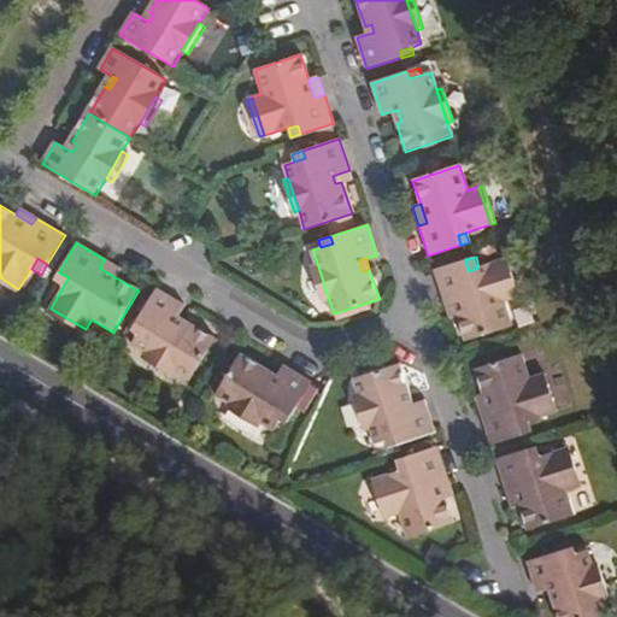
[(100,268),(113,276),(117,266),(105,259),(100,268)]
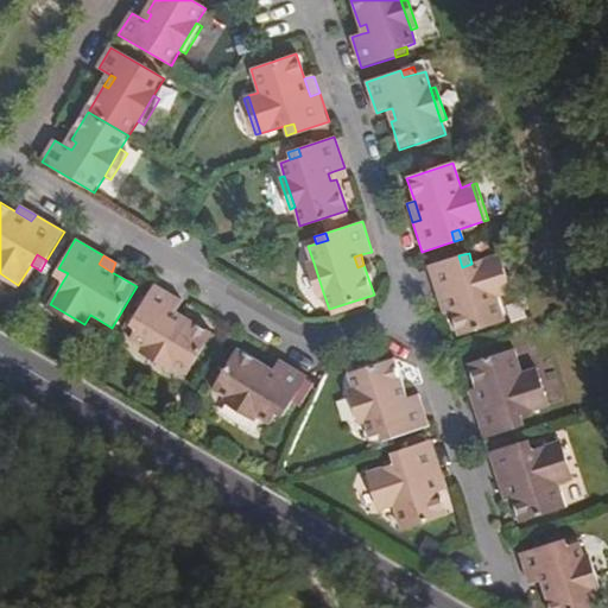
[(444,295),(450,310),(458,335),(504,322),(496,298),(507,295),(495,258),(494,257),(472,264),(462,267),(458,255),(426,266),(437,298),(444,295)]
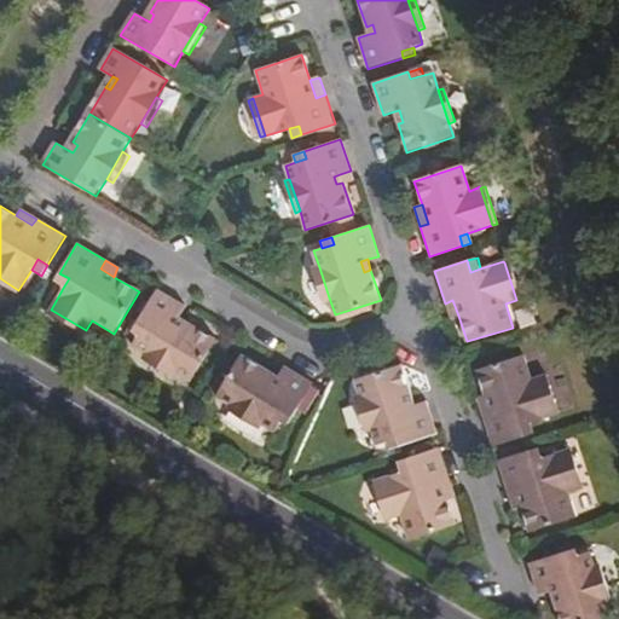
[(509,260),(504,262),(516,300),(520,299),(509,260)]
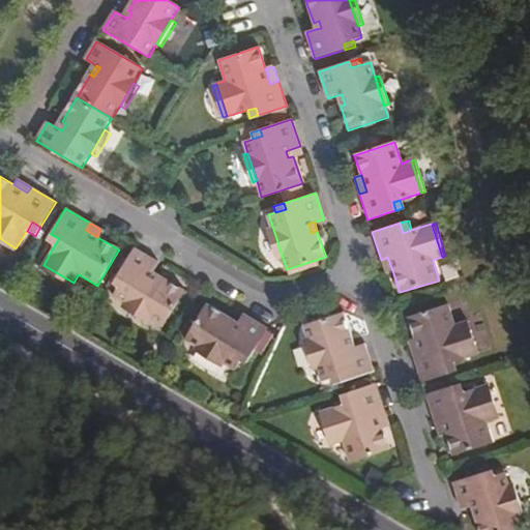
[(277,257),(282,255),(273,229),(268,231),(277,257)]
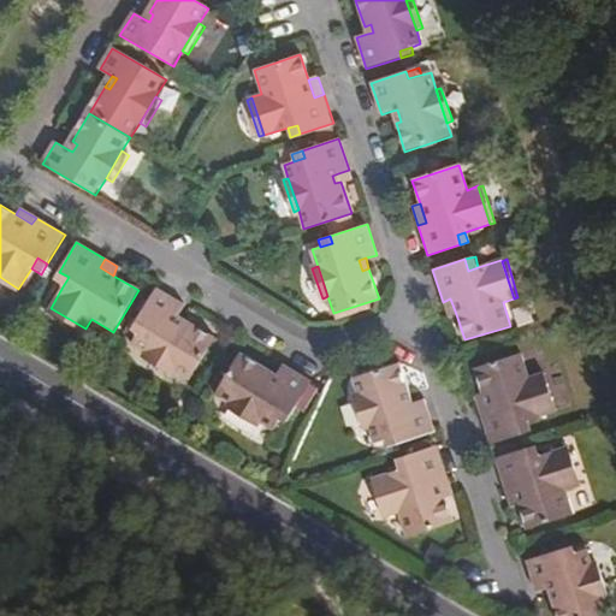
[(69,277),(59,272),(54,282),(63,286),(69,277)]
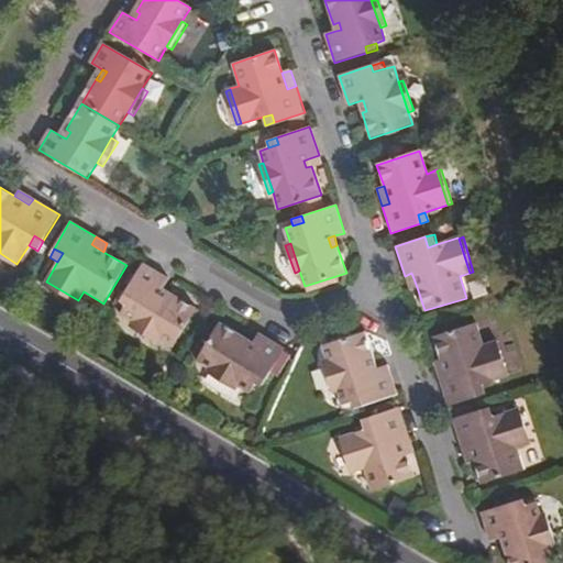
[(0,260),(14,269),(17,264),(0,253),(0,260)]
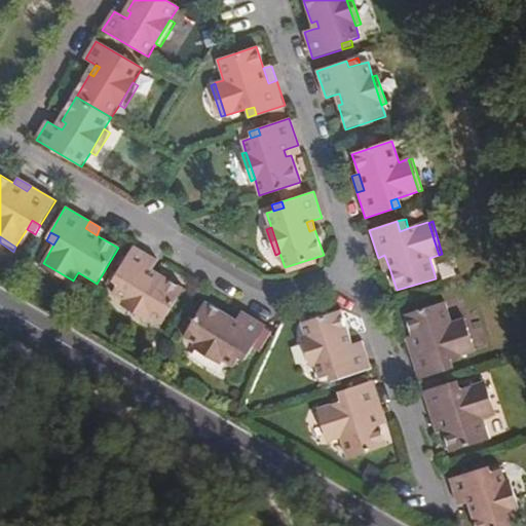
[(112,295),(123,301),(147,315),(161,324),(183,288),(157,273),(155,276),(149,272),(151,269),(156,261),(133,247),(116,274),(121,277),(116,287),(112,295)]
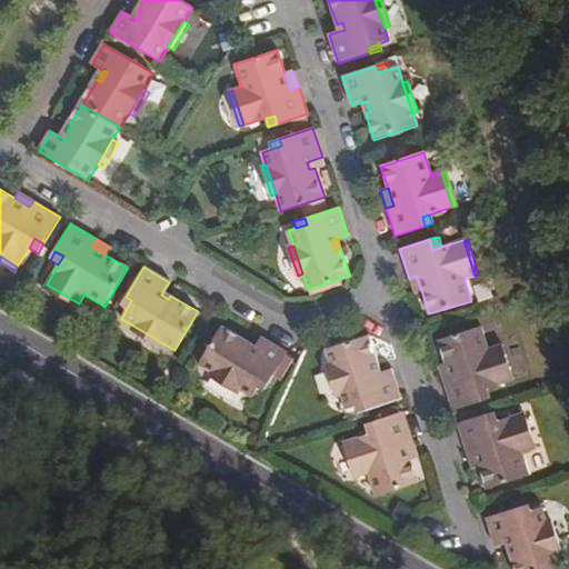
[(413,292),(421,290),(416,276),(409,279),(413,292)]
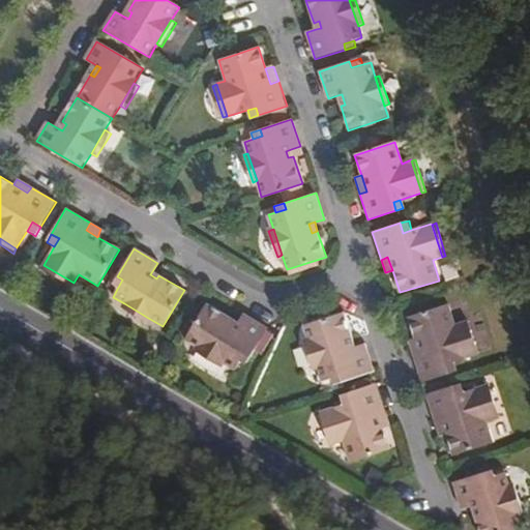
[(74,283),(43,265),(41,268),(71,286),(74,283)]
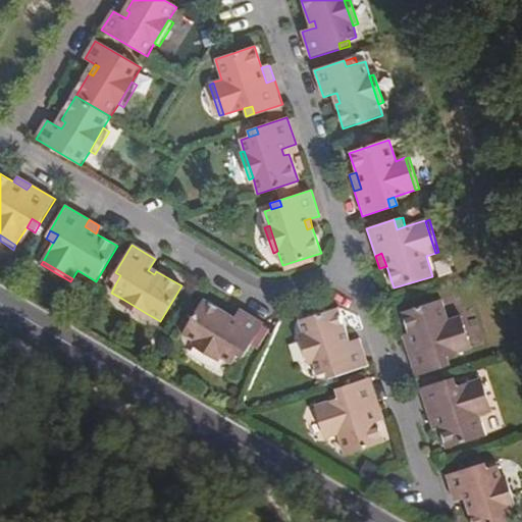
[(120,275),(115,272),(110,281),(115,284),(120,275)]
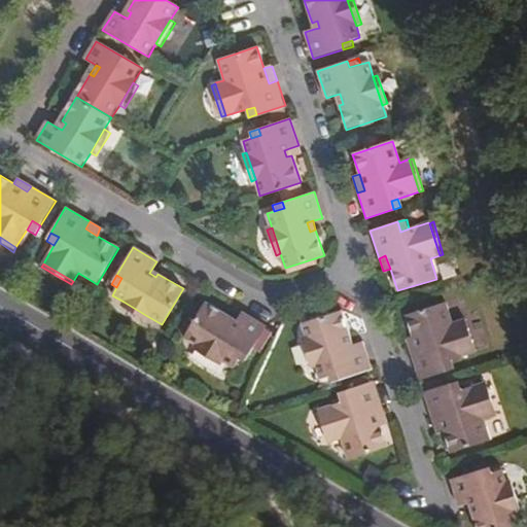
[(145,320),(147,316),(124,302),(121,306),(145,320)]
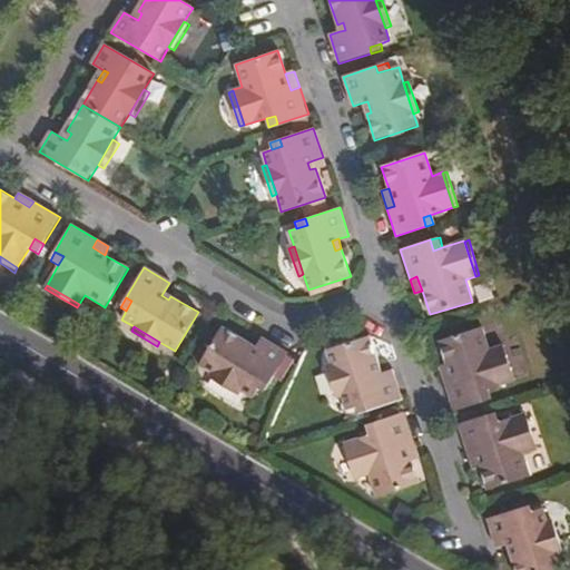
[(199,365),(212,373),(242,390),(253,396),(257,389),(263,380),(269,383),(286,353),(261,337),(255,346),(254,346),(252,350),(245,346),(247,342),(222,326),(199,365)]
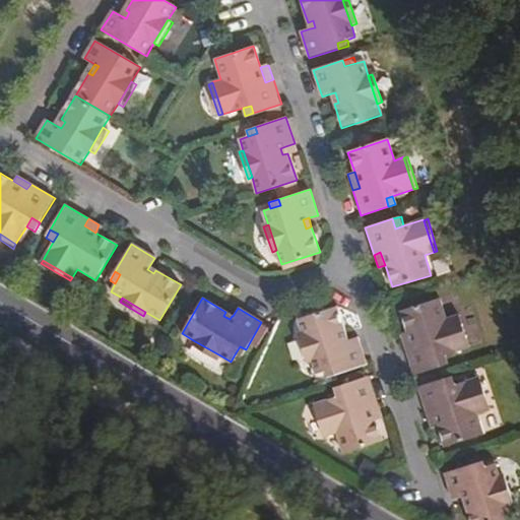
[(400,312),(408,335),(411,347),(405,349),(413,375),(439,367),(437,358),(446,355),(466,348),(456,316),(447,318),(440,299),(400,312)]
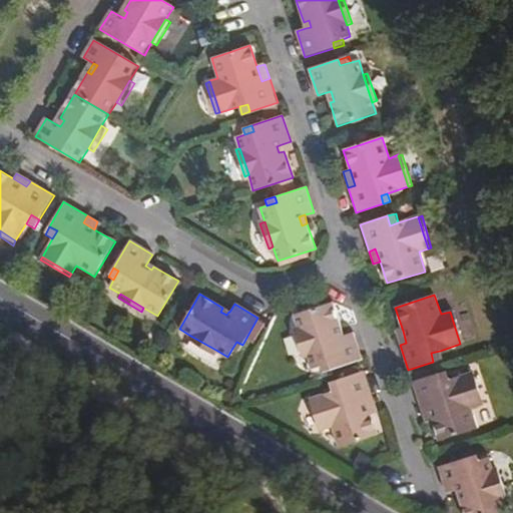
[(299,326),(308,354),(312,367),(321,364),(329,361),(332,368),(362,358),(353,332),(344,335),(340,337),(338,329),(342,328),(333,302),(295,315),(299,326)]
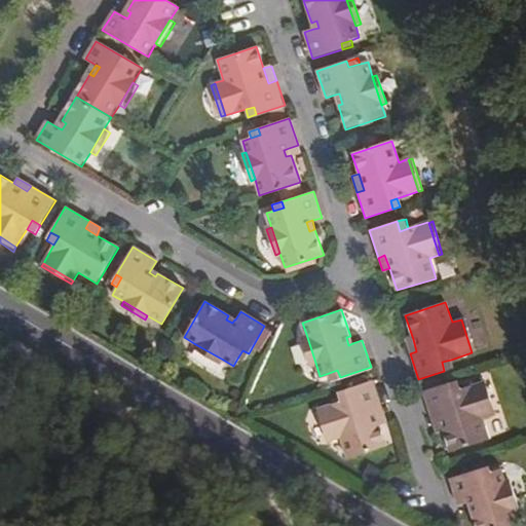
[(461,320),(472,352),(476,351),(464,318),(461,320)]
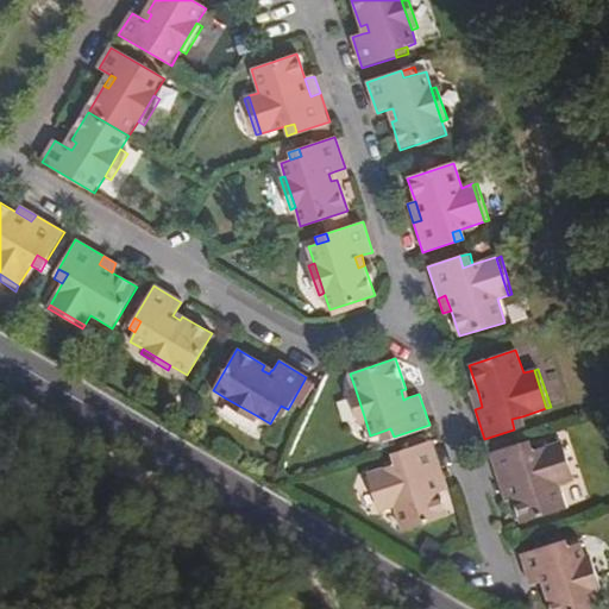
[(360,422),(365,420),(355,387),(349,388),(360,422)]
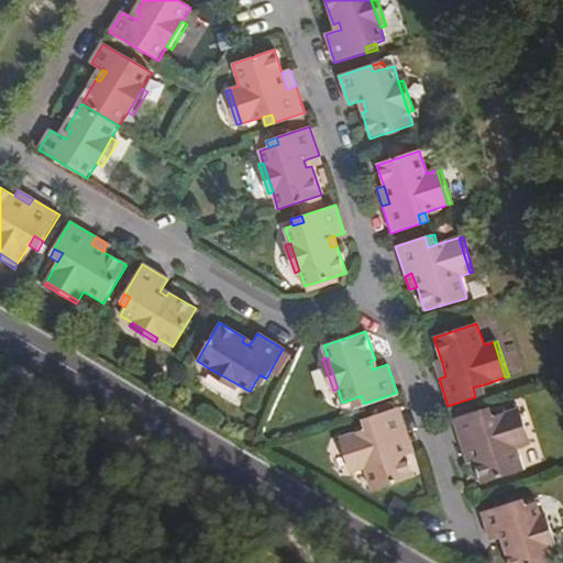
[(442,363),(434,365),(439,378),(445,376),(442,363)]
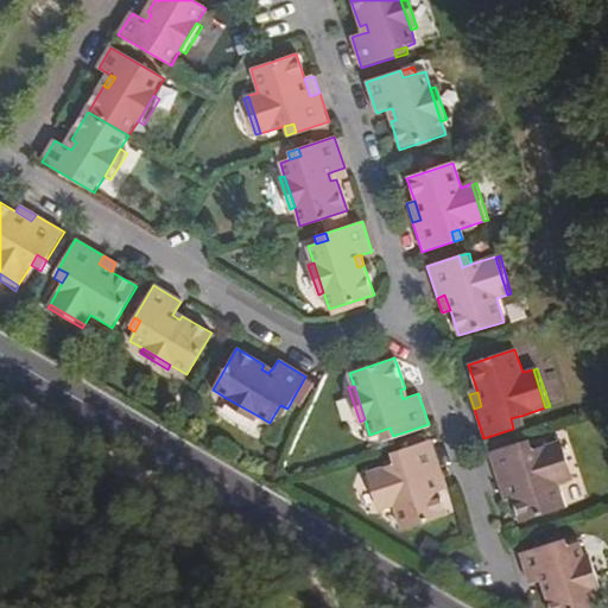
[(254,422),(258,416),(226,398),(223,403),(254,422)]
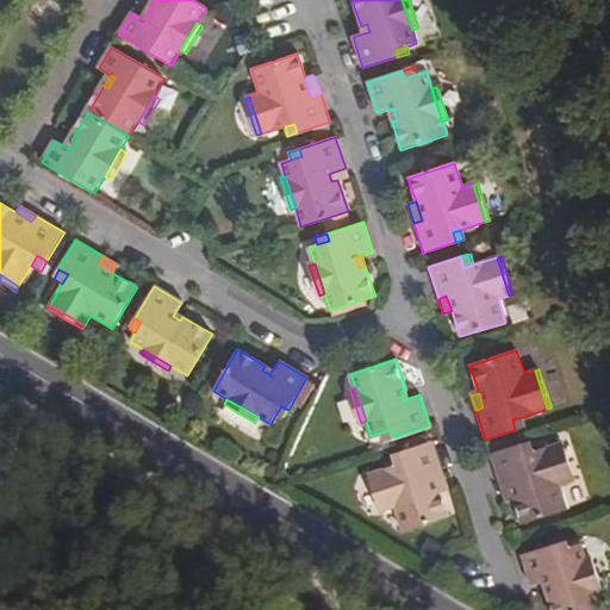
[(281,406),(275,416),(282,419),(288,410),(281,406)]
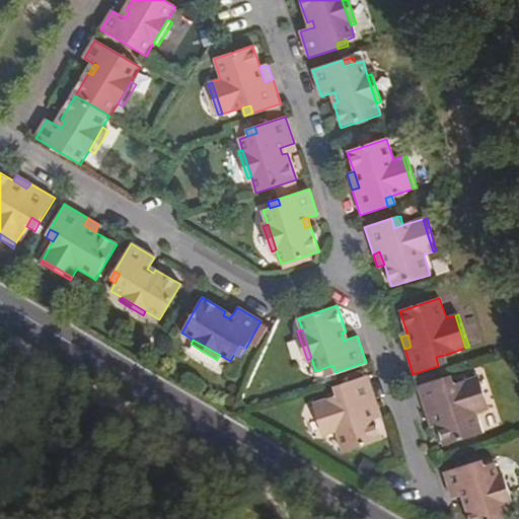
[(447,363),(445,355),(436,357),(438,366),(441,365),(447,363)]
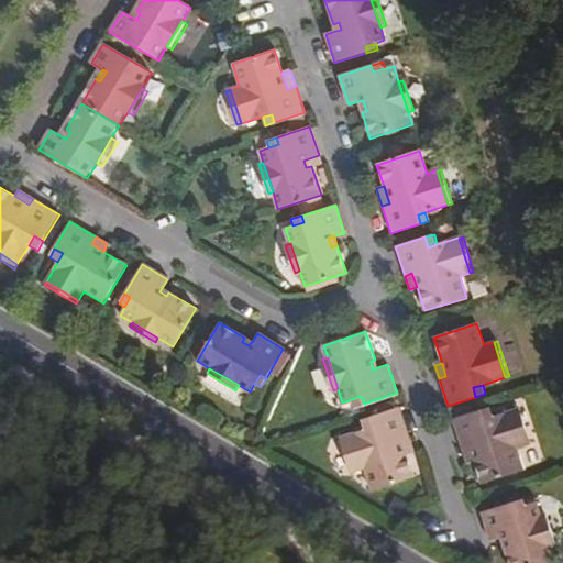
[(354,406),(364,404),(361,396),(352,399),(354,406)]
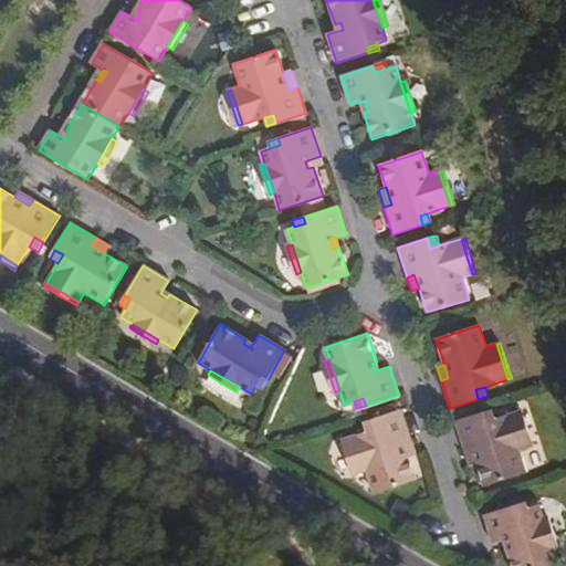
[(417,477),(408,452),(404,439),(412,436),(404,408),(374,417),(376,428),(367,431),(346,438),(356,472),(367,469),(375,491),(417,477)]
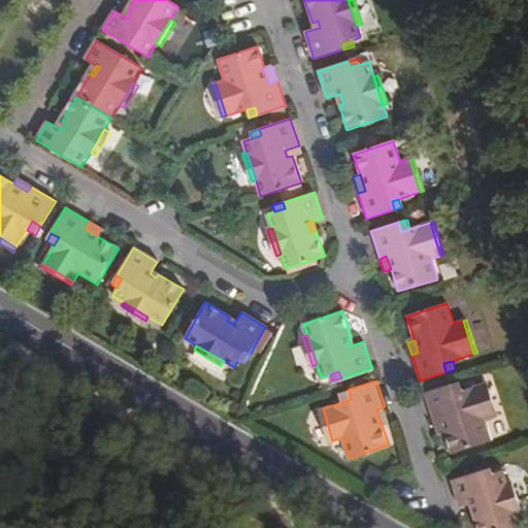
[(461,381),(451,384),(454,392),(463,390),(461,381)]
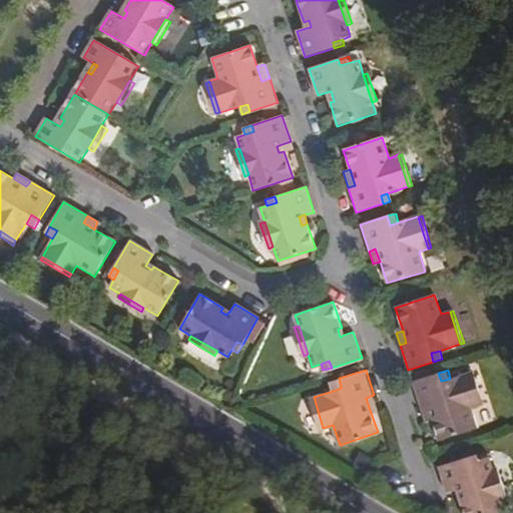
[(473,372),(470,373),(480,404),(483,403),(473,372)]
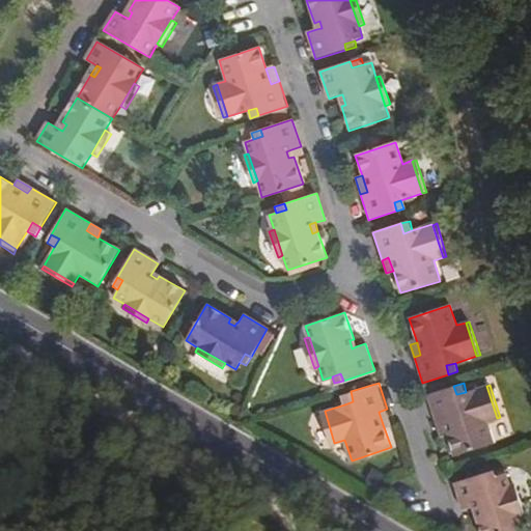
[(442,420),(447,434),(453,454),(494,443),(487,421),(497,418),(486,386),(466,392),(456,394),(453,386),(426,395),(435,422),(442,420)]
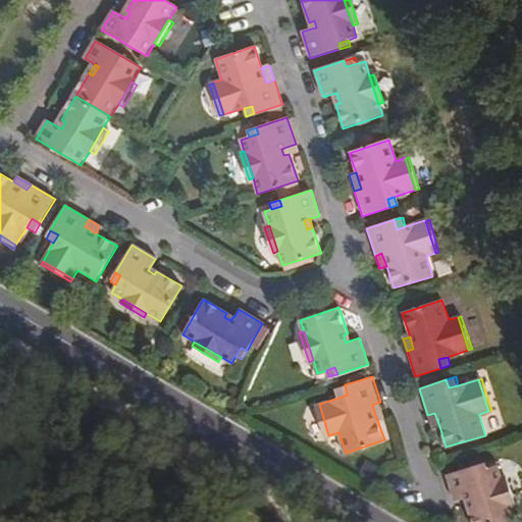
[(347,395),(345,384),(335,387),(338,398),(347,395)]
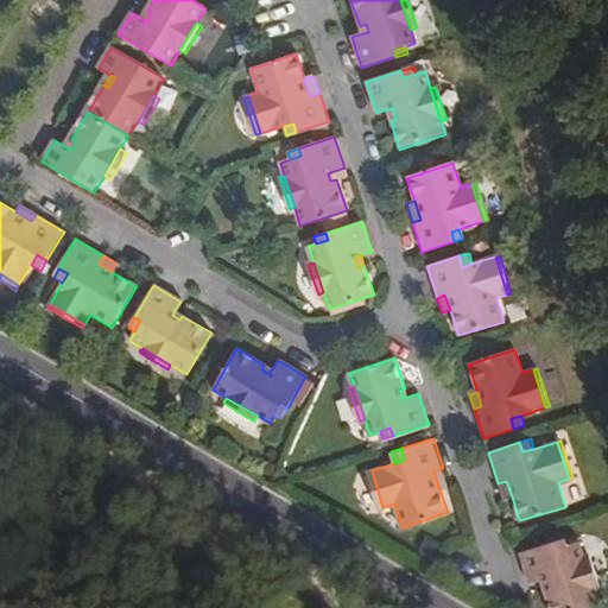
[(448,482),(443,468),(434,472),(438,486),(448,482)]
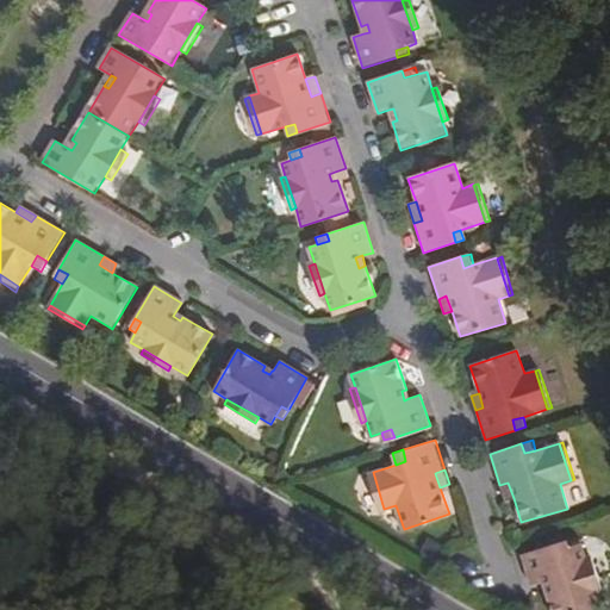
[(384,509),(373,472),(367,473),(380,510),(384,509)]
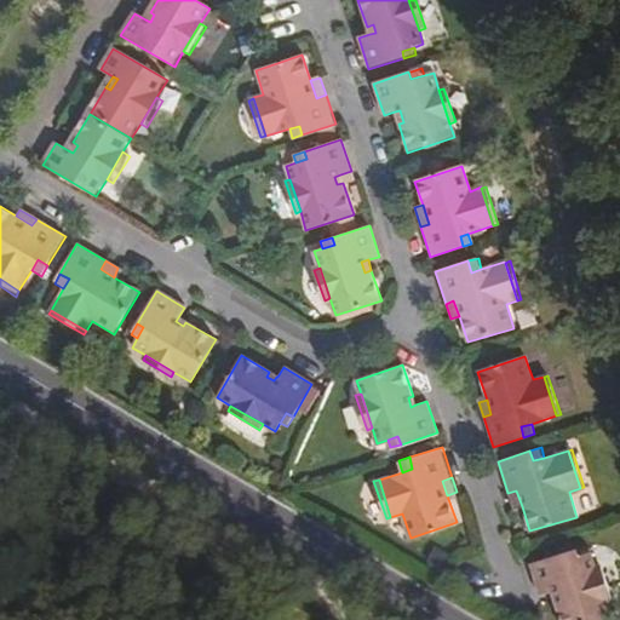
[(516,491),(507,493),(514,509),(522,506),(516,491)]
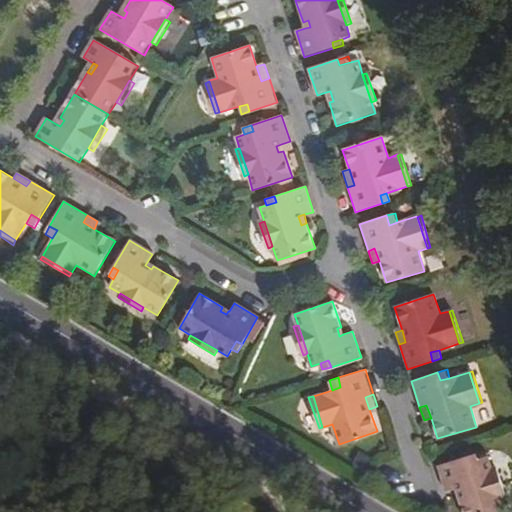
[(470,461),(480,458),(478,452),(468,455),(470,461)]
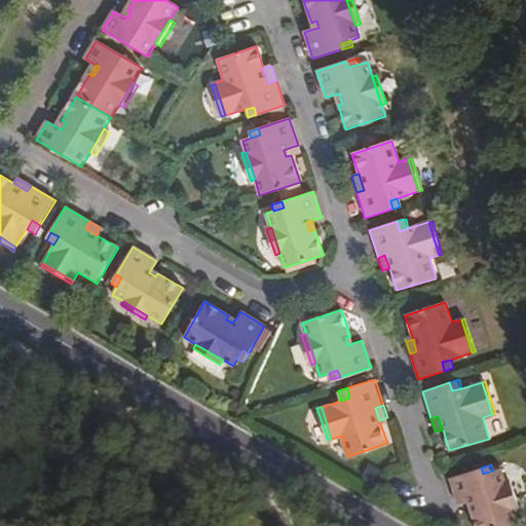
[(508,525),(520,522),(515,508),(505,482),(501,467),(493,471),(483,474),(481,467),(450,478),(459,503),(467,501),(473,499),(476,509),(472,511),(476,525),(508,525)]
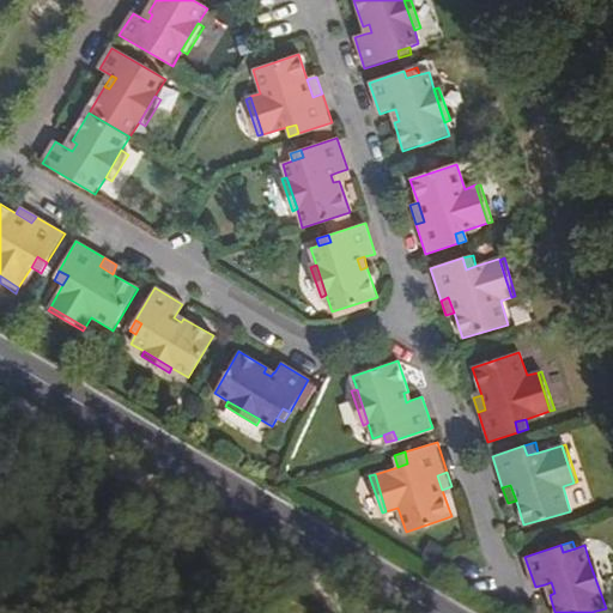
[(595,559),(589,562),(600,592),(606,590),(595,559)]
